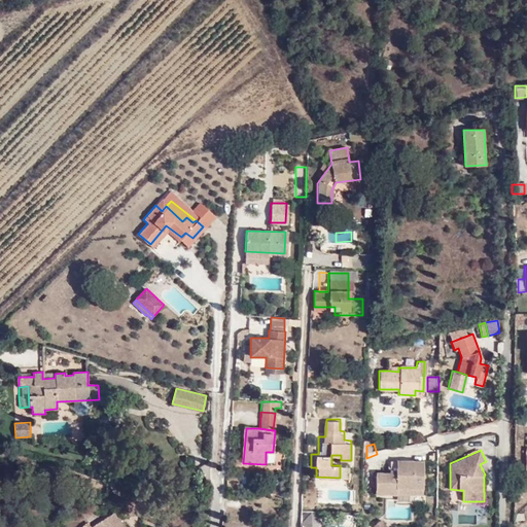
[(376,494),(397,495),(397,494),(397,489),(423,490),(424,459),(397,459),(396,462),(390,462),(390,471),(377,471),(376,494)]
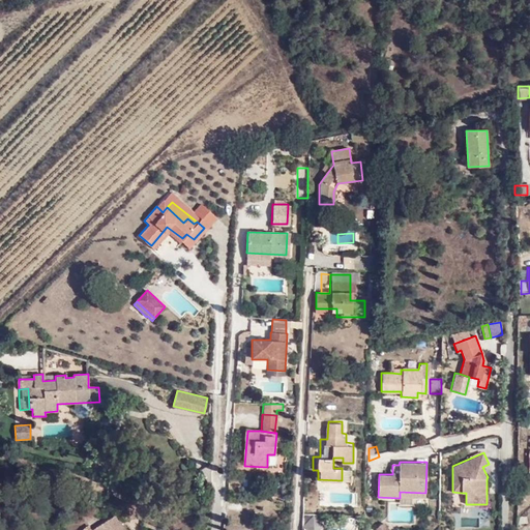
[(151,526),(156,507),(147,504),(144,518),(143,524),(151,526)]
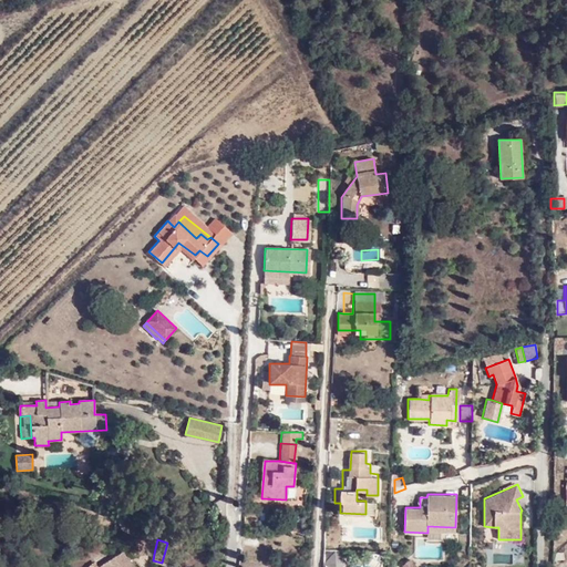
[(133,566),(122,549),(96,565),(93,560),(84,566),(133,566)]
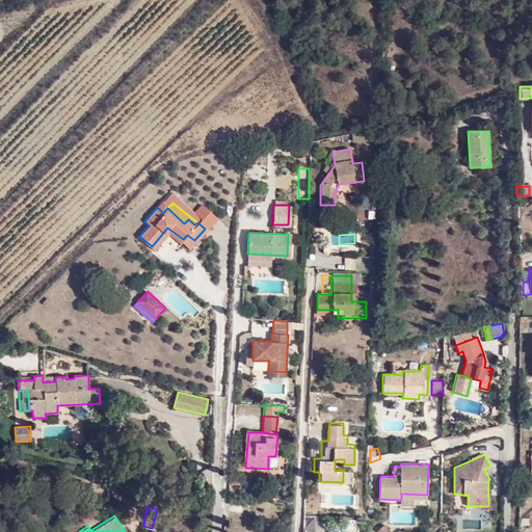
[(313,519),(304,519),(303,530),(313,519)]
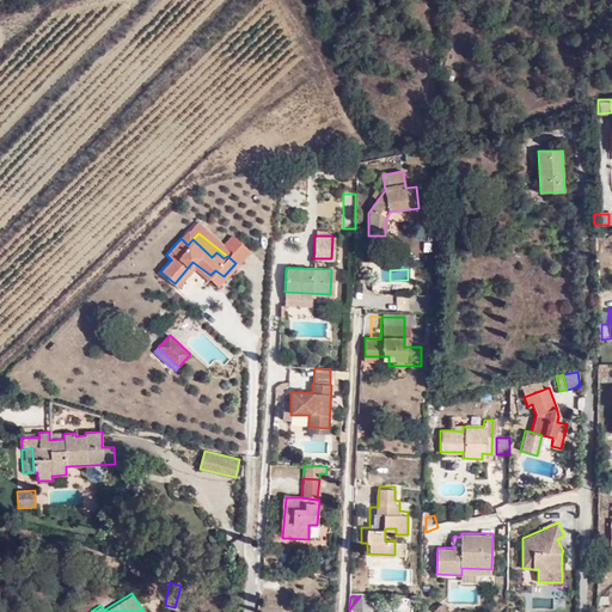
[(369,611),(373,607),(360,597),(349,610),(352,611),(369,611)]
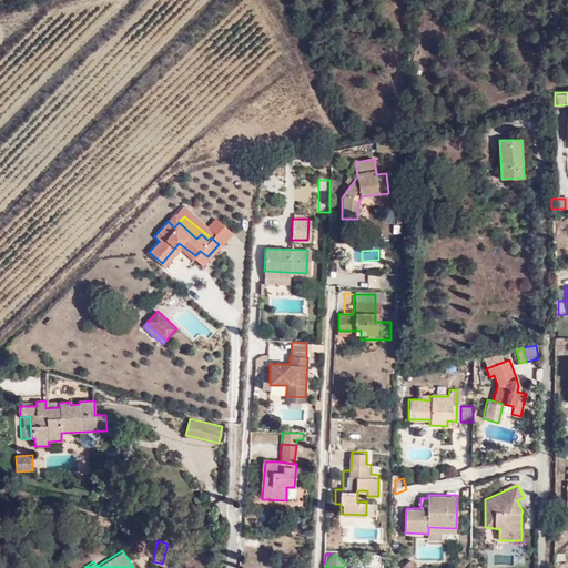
[(419,567),(411,558),(403,566),(404,567),(419,567)]
